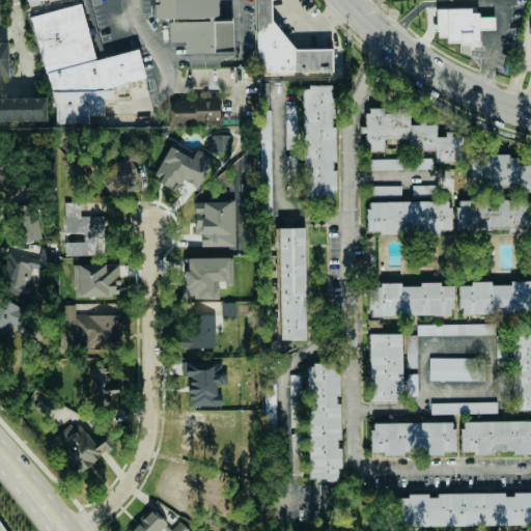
[(217,0),(151,0),(152,19),(168,22),(169,42),(184,42),(184,53),(231,52),(231,21),(218,15),(217,0)]
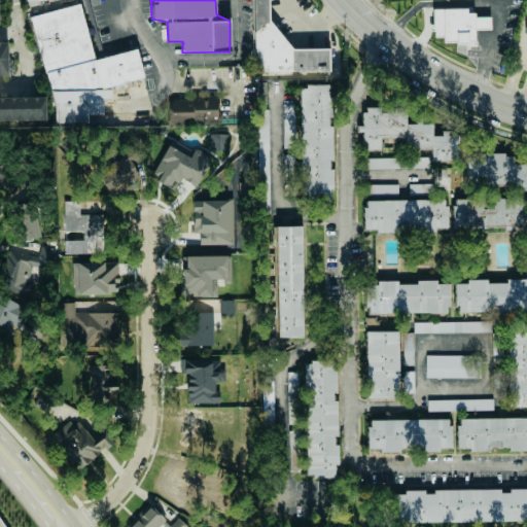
[(327,47),(274,48),(273,0),(252,0),(253,71),(328,71),(327,47)]
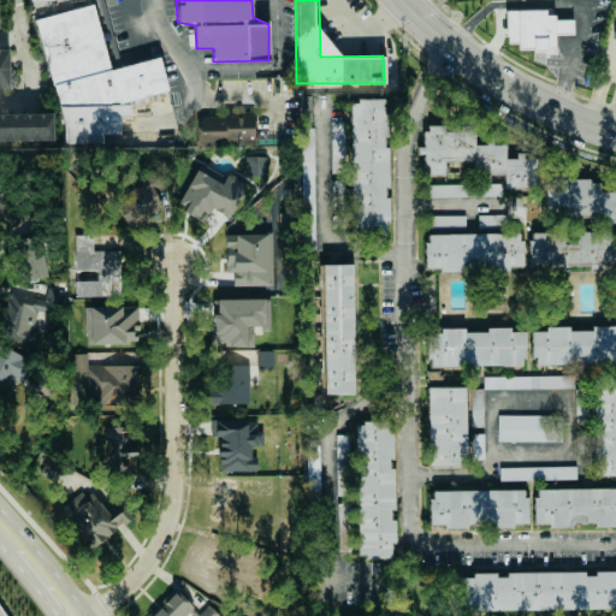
[(36,17),(57,112),(112,99),(116,114),(129,112),(126,100),(166,90),(159,58),(108,69),(94,5),(36,17)]
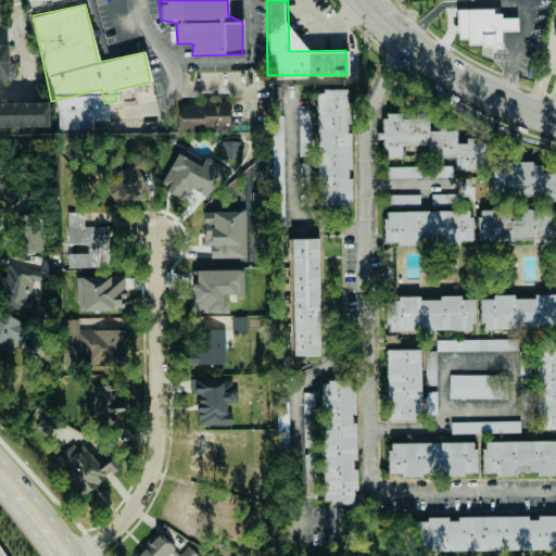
[(457,11),(457,39),(467,39),(467,46),(500,45),(500,10),(457,11)]
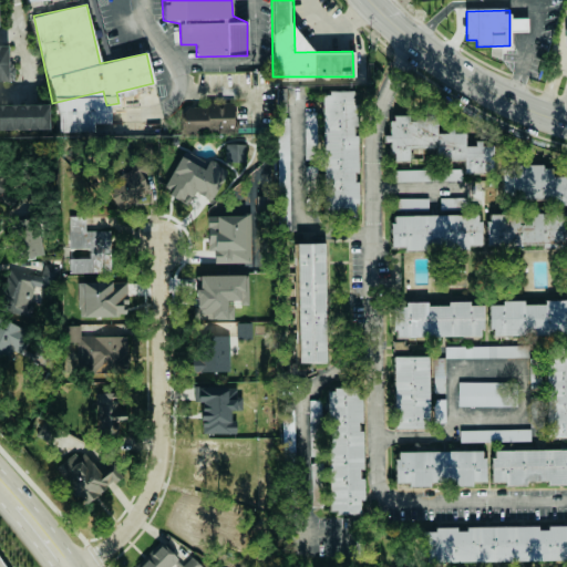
[(527,31),(527,18),(514,19),(514,31),(527,31)]
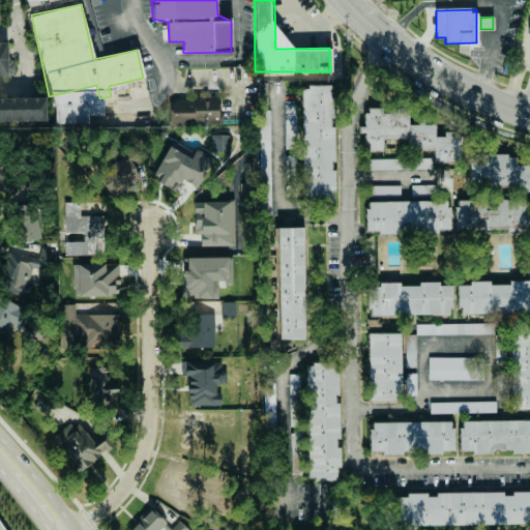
[(302,201),(334,201),(333,170),(334,170),(333,98),(330,98),(330,85),(302,86),(302,201)]
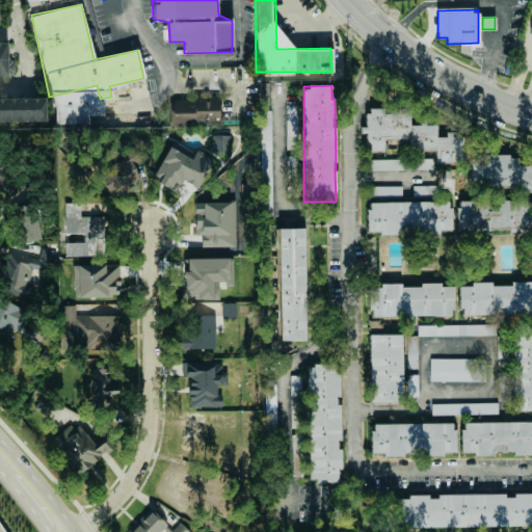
[(0,122),(46,122),(45,98),(0,98),(0,122)]
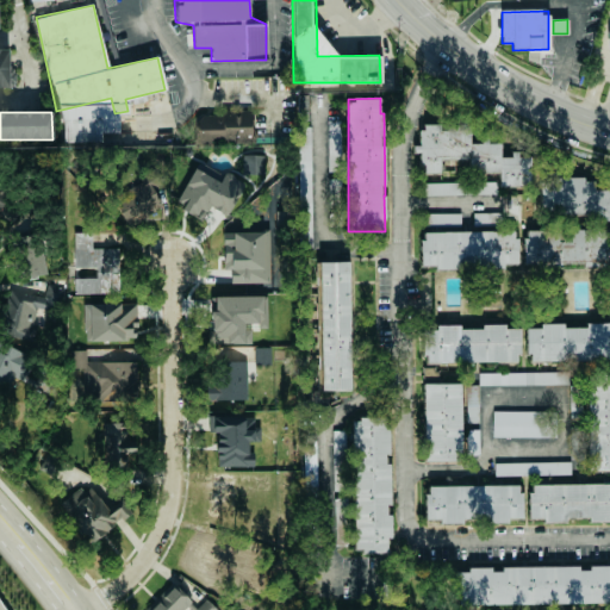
[(195,144),(253,143),(251,113),(194,114),(195,144)]
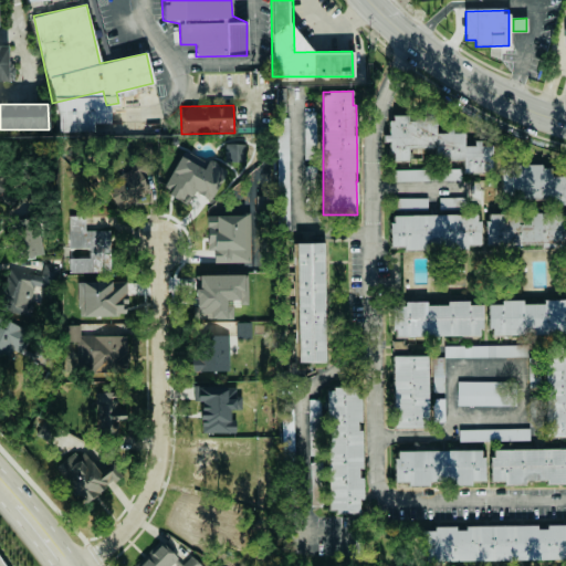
[(315,112),(304,112),(305,145),(316,145),(315,112)]
